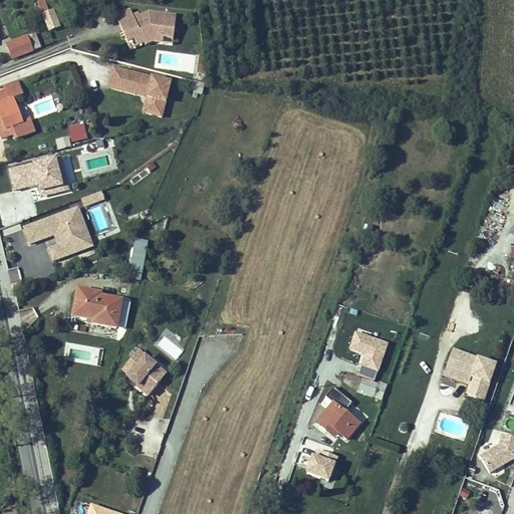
[(42,0),(41,0),(38,2),(43,14),(48,12),(42,0)]
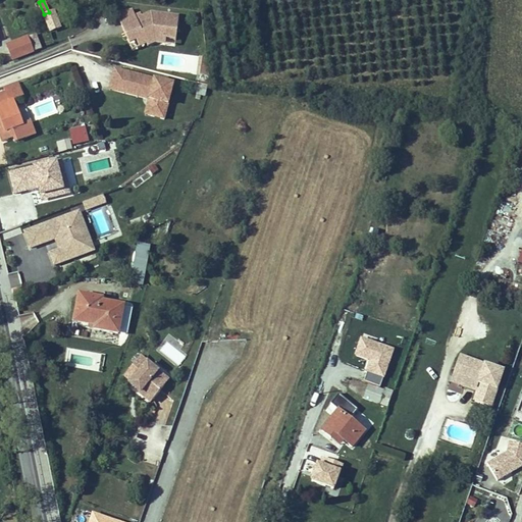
[(131,8),(116,10),(128,41),(135,38),(139,45),(146,41),(150,43),(154,41),(163,41),(164,36),(175,37),(177,14),(150,11),(141,15),(140,12),(134,14),(131,8)]
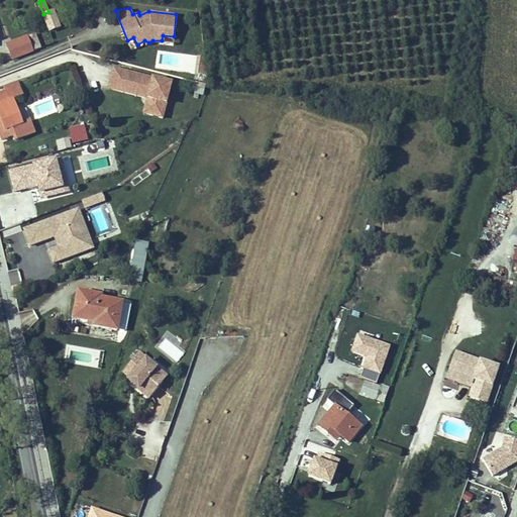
[(35,33),(27,36),(33,52),(41,48),(35,33)]
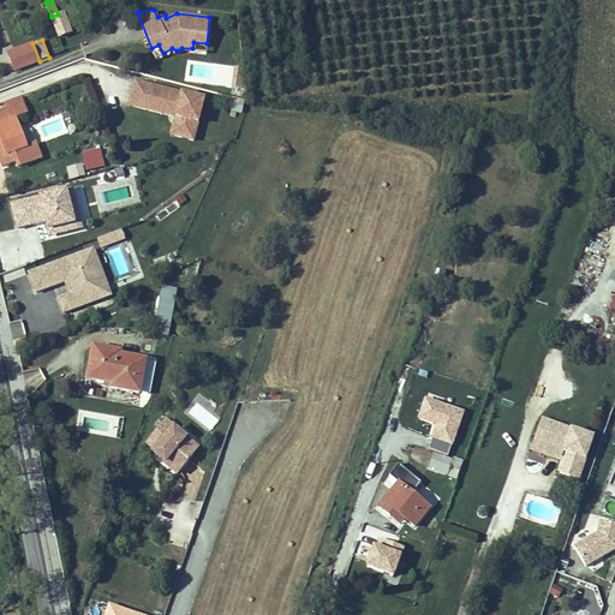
[(40,61),(33,43),(10,53),(16,71),(40,61)]
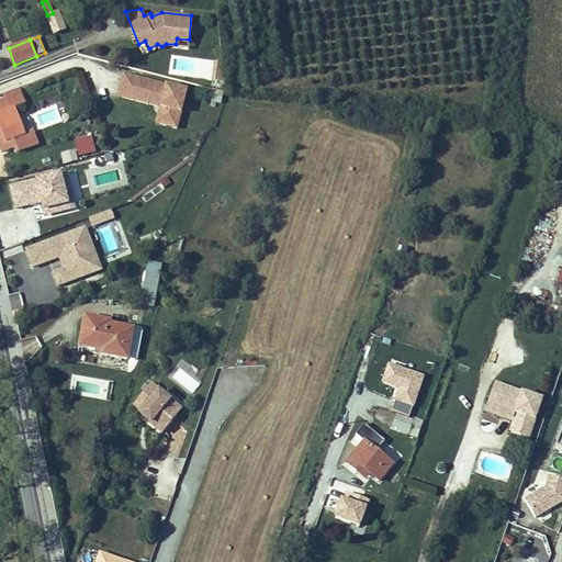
[(222,59),(215,58),(212,78),(224,80),(222,59)]
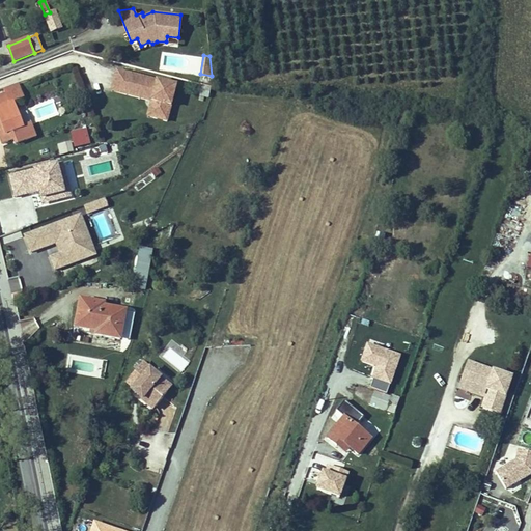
[(128,90),(132,75),(116,72),(111,91),(151,102),(152,96),(128,90)]
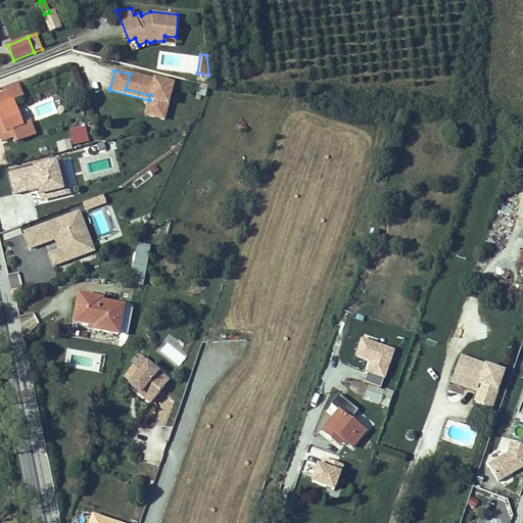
[(173,85),(130,74),(126,89),(150,95),(149,100),(154,101),(150,116),(164,120),(173,85)]
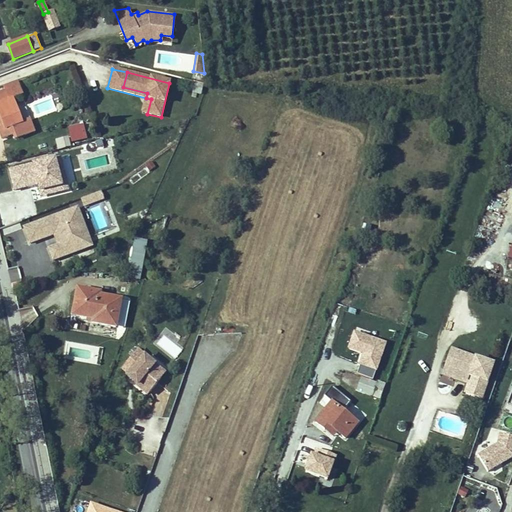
[(0,92),(0,115),(2,120),(0,120),(0,124),(5,137),(23,131),(21,124),(22,123),(13,98),(23,94),(18,80),(5,85),(7,90),(0,92)]
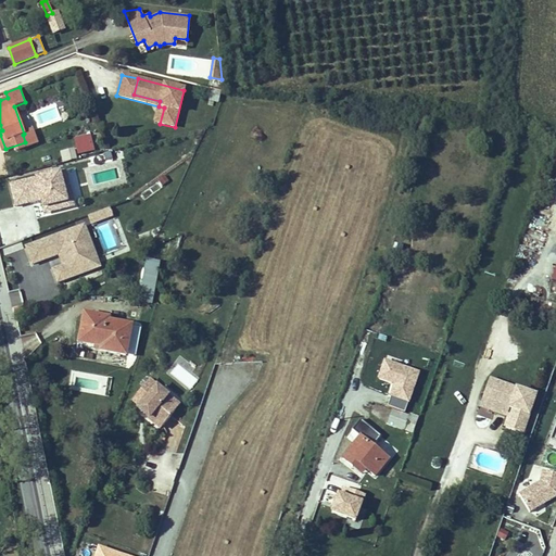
[(164,108),(159,106),(154,123),(160,124),(164,108)]
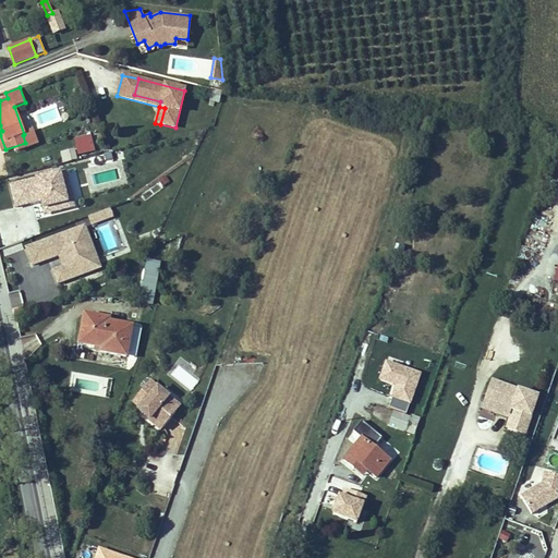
[(76,140),(80,154),(93,152),(91,136),(76,140)]
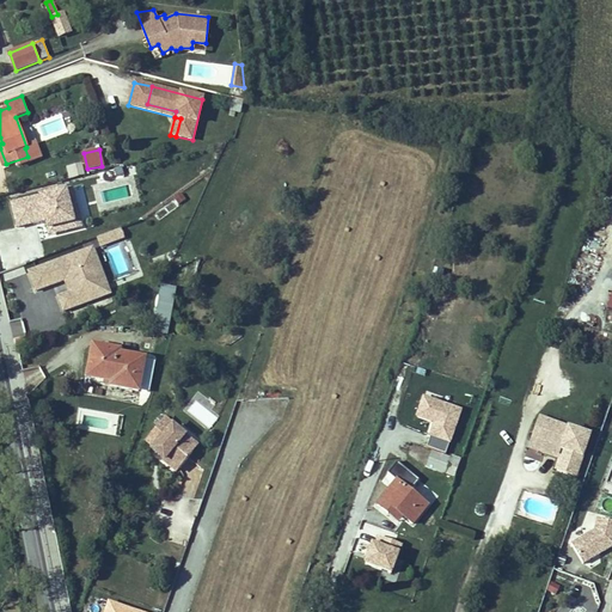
[(68,179),(85,175),(81,161),(65,166),(68,179)]
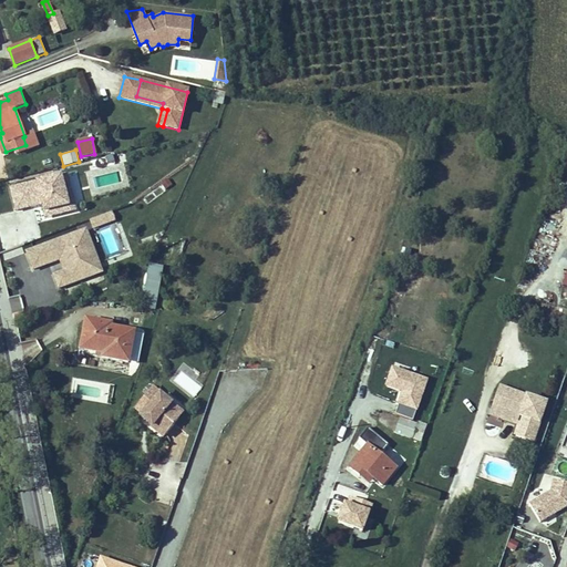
[(78,209),(68,169),(9,186),(14,209),(39,203),(43,218),(78,209)]
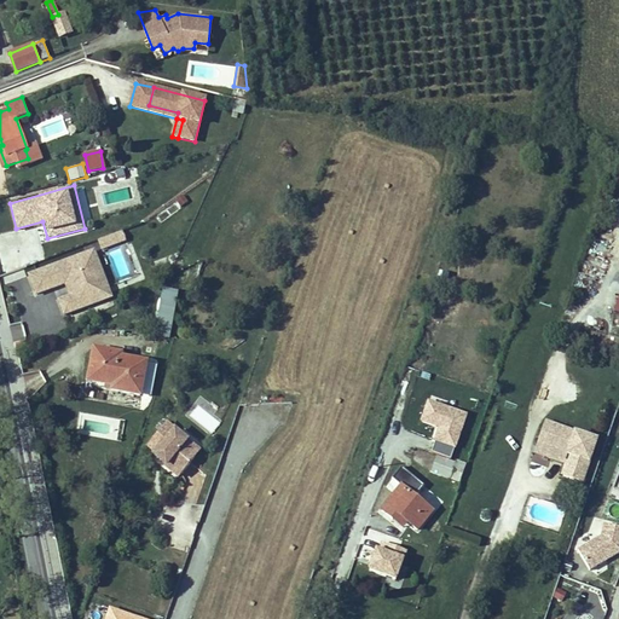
[(91,242),(28,267),(36,289),(65,278),(71,291),(59,296),(64,311),(110,293),(91,242)]
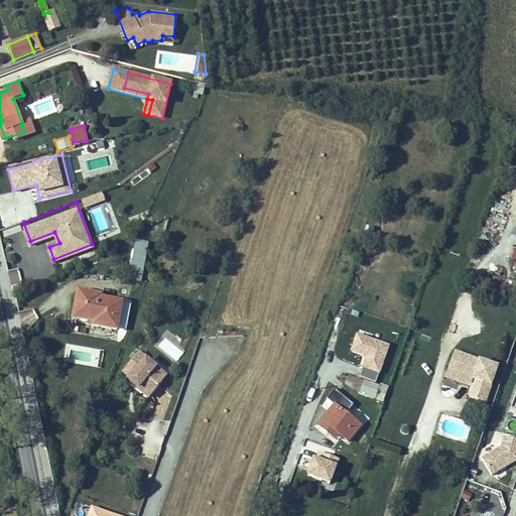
[(121,268),(120,280),(143,283),(148,242),(134,240),(131,269),(121,268)]
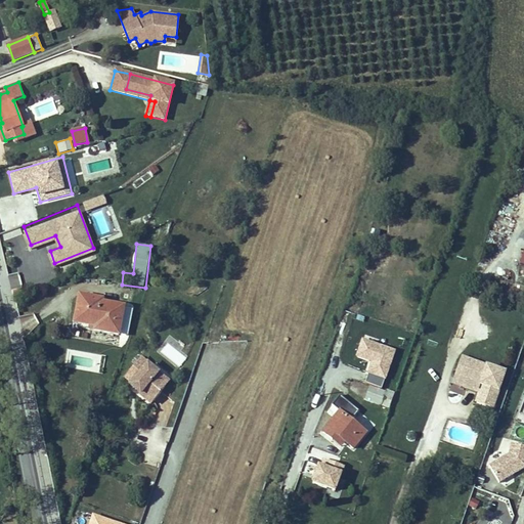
[(7,275),(11,289),(22,286),(17,272),(7,275)]
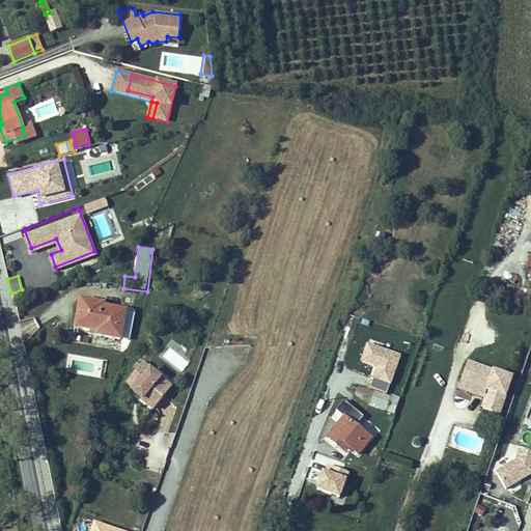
[(126,312),(103,308),(93,306),(94,303),(81,301),(76,328),(87,330),(96,332),(96,335),(120,339),(126,312)]
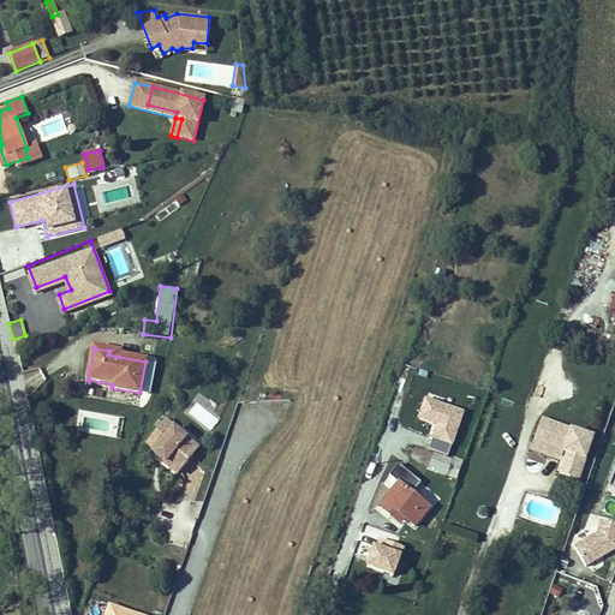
[(453,447),(465,410),(423,396),(415,422),(435,429),(431,440),(453,447)]
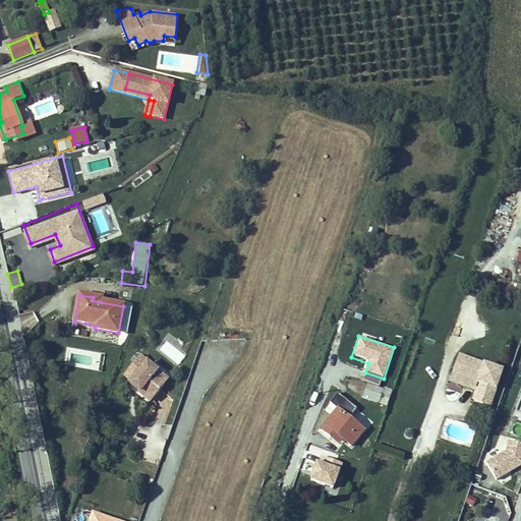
[(480,384),(474,401),(490,407),(503,371),(459,355),(453,374),(477,383),(480,384)]
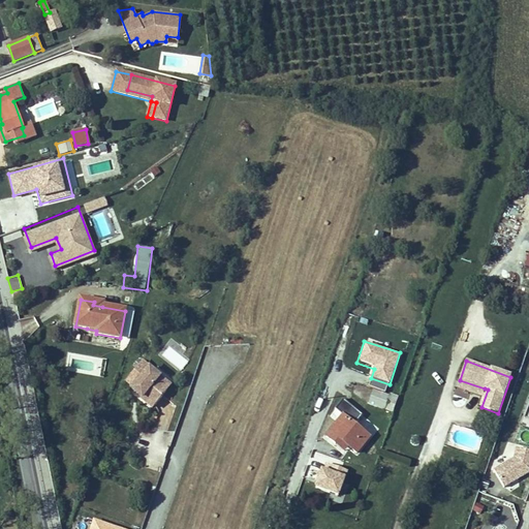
[(128,381),(136,389),(137,386),(147,394),(145,396),(156,405),(172,386),(143,363),(128,381)]
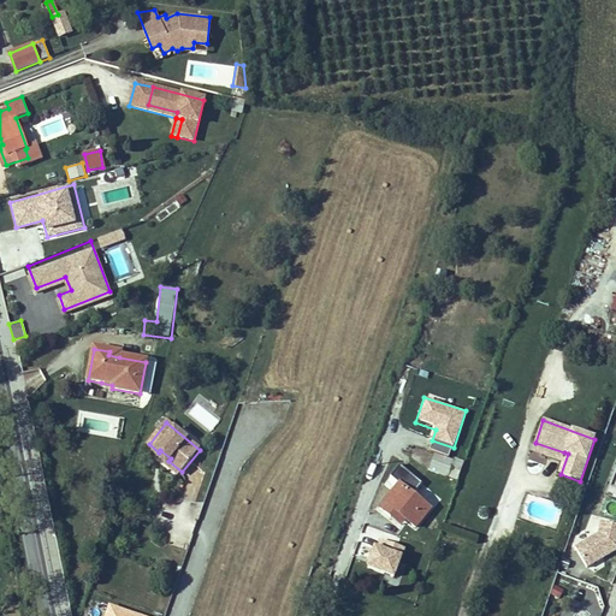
[(564,452),(535,443),(532,450),(561,461),(564,452)]
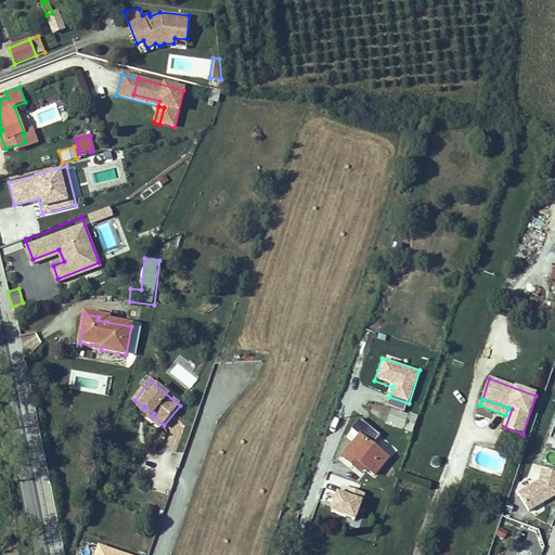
[(409,413),(411,408),(396,402),(388,424),(403,429),(409,413)]
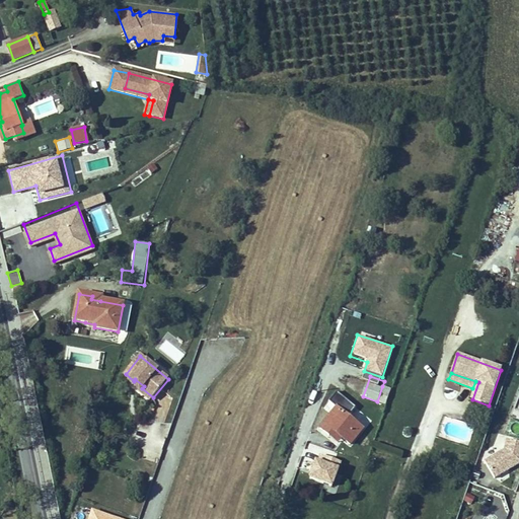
[(134,381),(131,384),(151,400),(153,397),(142,388),(144,386),(135,379),(134,381)]
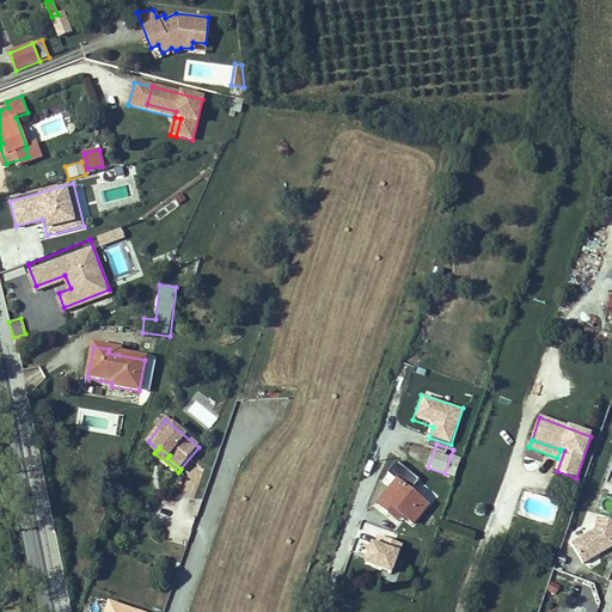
[(451,456),(445,473),(451,476),(458,458),(451,456)]
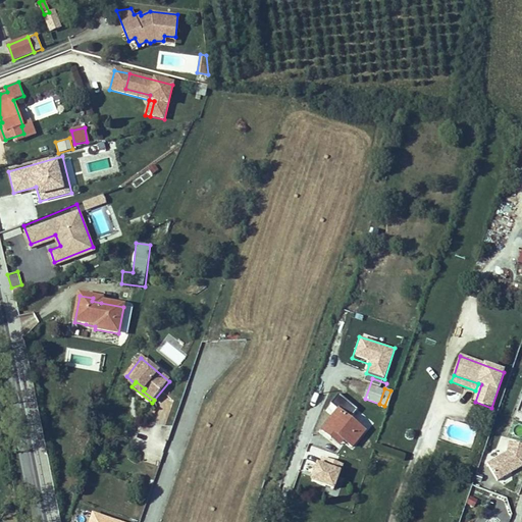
[(338,394),(330,404),(338,410),(321,430),(330,437),(334,433),(343,439),(352,446),(364,430),(350,419),(357,409),(338,394)]
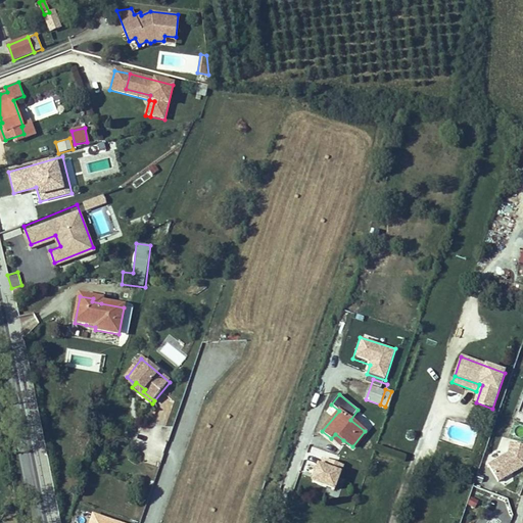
[(340,445),(343,440),(335,434),(331,438),(340,445)]
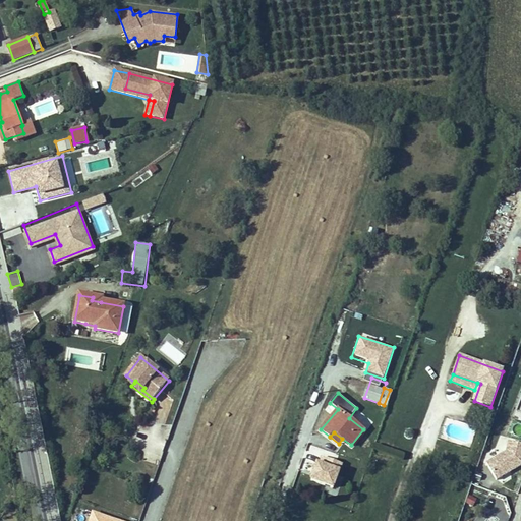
[(505,450),(484,462),(495,477),(520,462),(520,444),(508,441),(505,450)]
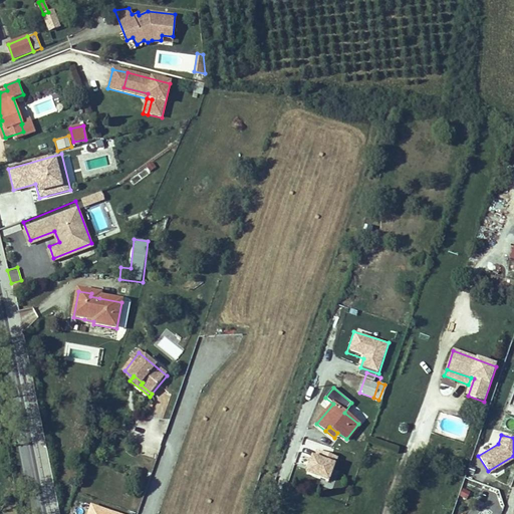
[(329,482),(338,457),(314,449),(306,474),(329,482)]
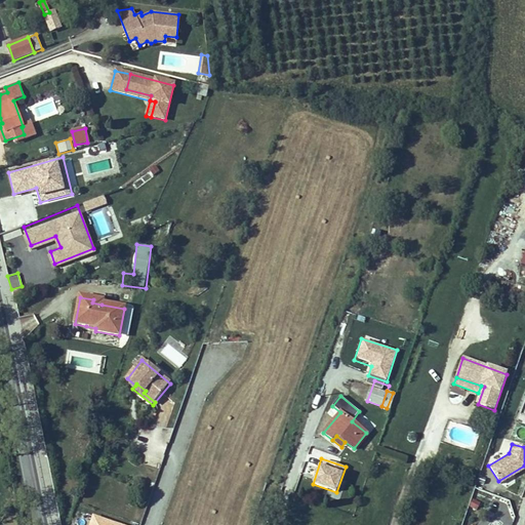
[(469,508),(476,511),(480,502),(472,499),(469,508)]
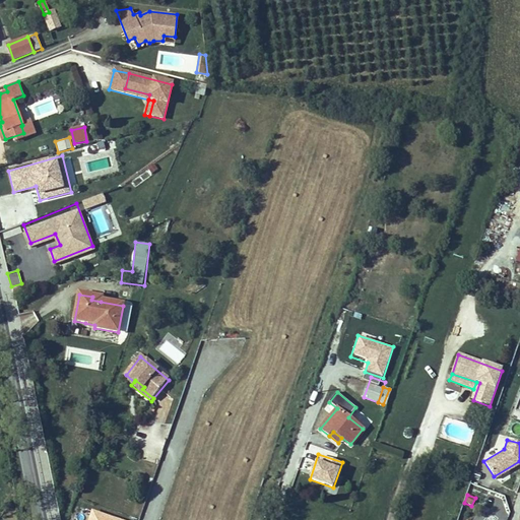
[(121,519),(91,510),(87,519),(121,519)]
